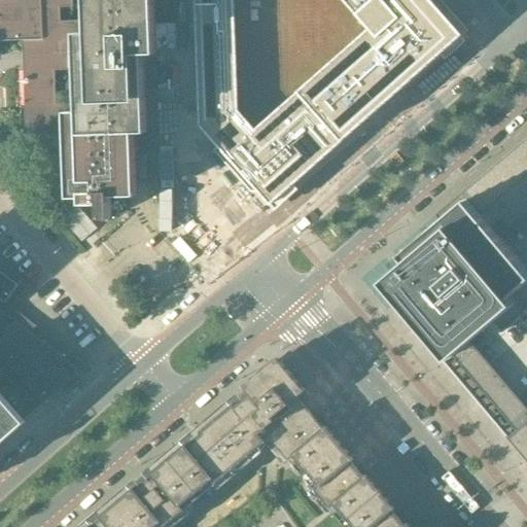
[(0,0),(0,38),(44,38),(43,0),(0,0)]
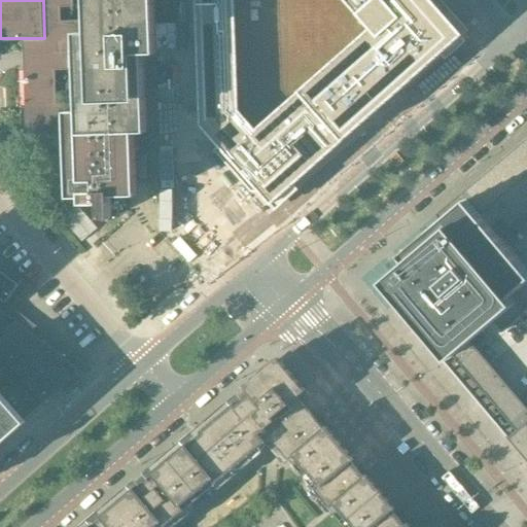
[(195,0),(201,136),(250,192),(259,192),(270,205),(462,36),(430,0),(195,0)]
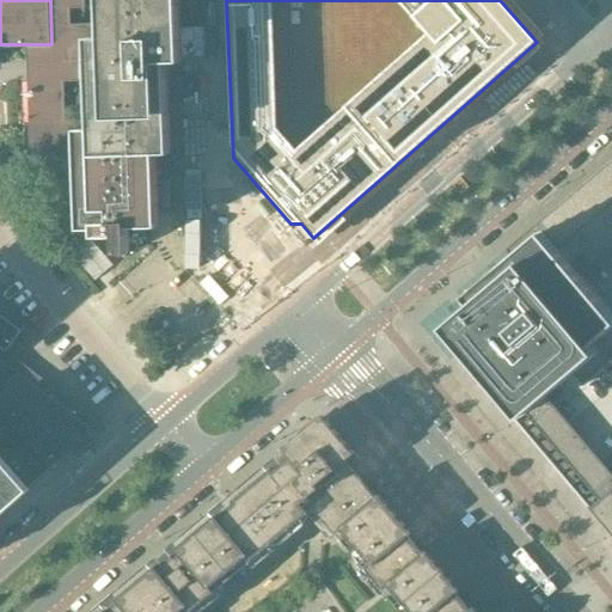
[(458,354),(465,362),(495,336),(512,357),(525,372),(530,378),(548,398),(565,420),(582,440),(600,460),(607,470),(611,466),(611,160),(508,250),(514,257),(467,295),(475,303),(447,326),(465,348),(458,354)]
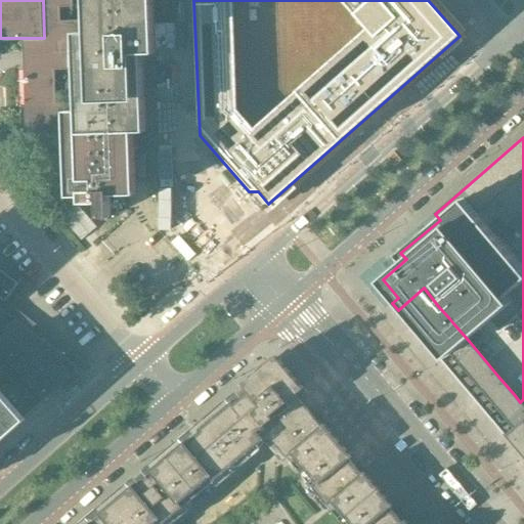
[(137,178),(146,178),(145,153),(137,153),(137,178)]
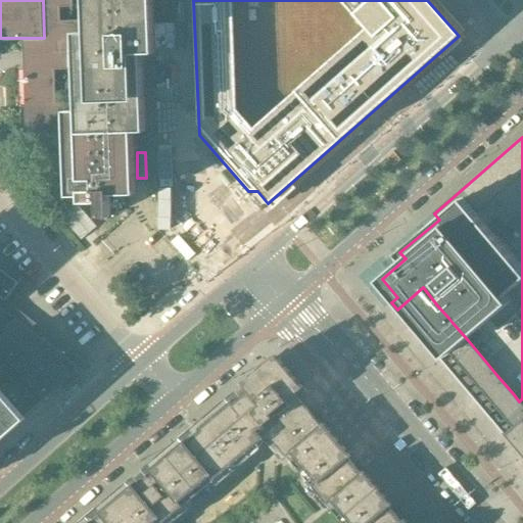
[(0,297),(5,300),(18,283),(0,269),(0,297)]
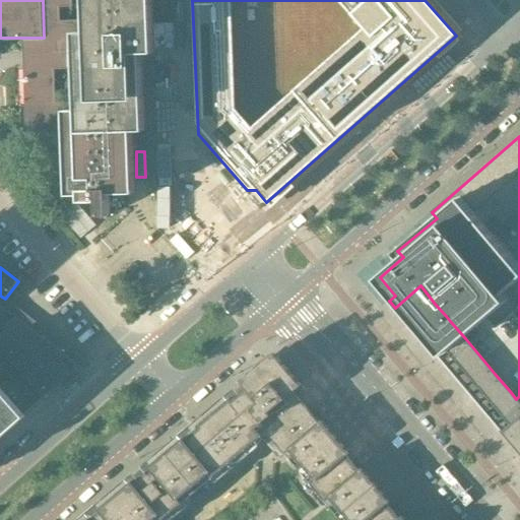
[(409,325),(435,304),(420,285),(395,308),(409,325)]
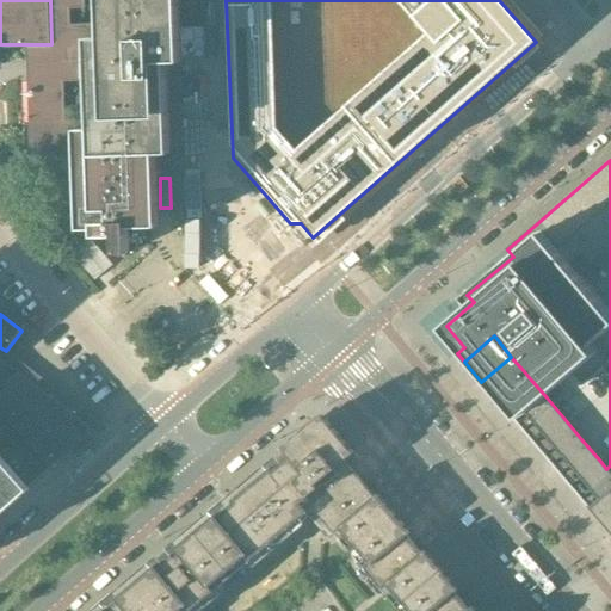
[(499,402),(529,377),(524,371),(511,357),(481,382),(494,397),(499,402)]
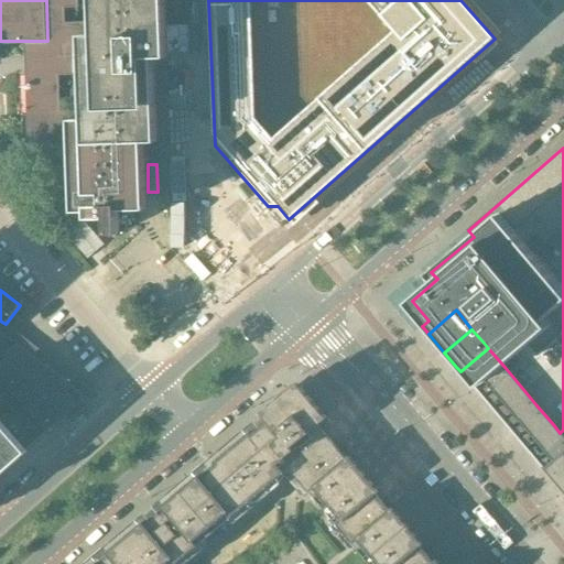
[(0,359),(0,379),(46,432),(87,397),(18,344),(0,359)]
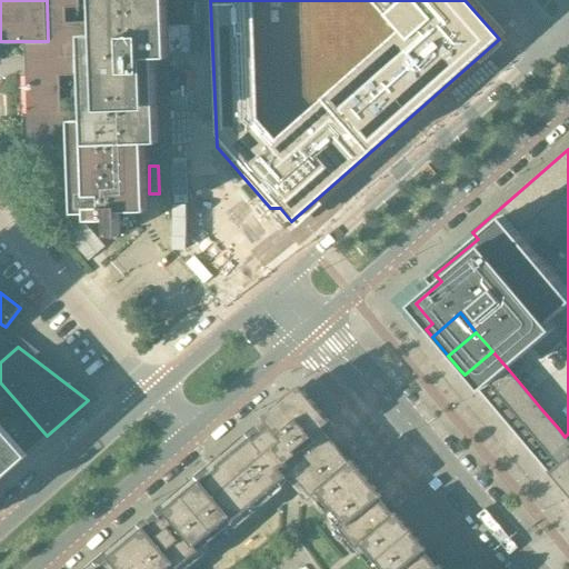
[(481,395),(509,370),(492,351),(465,375),(481,395)]
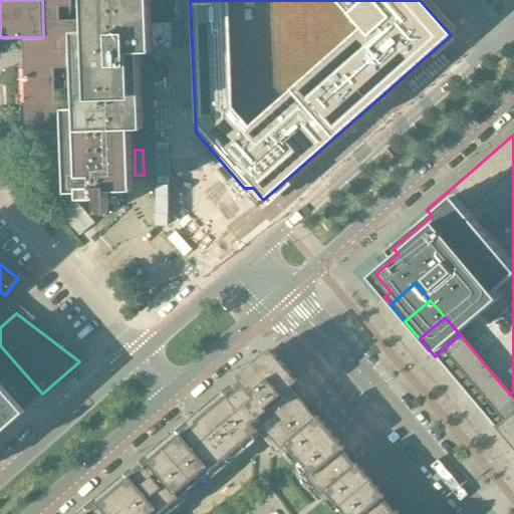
[(449,373),(475,352),(460,334),(435,356),(449,373)]
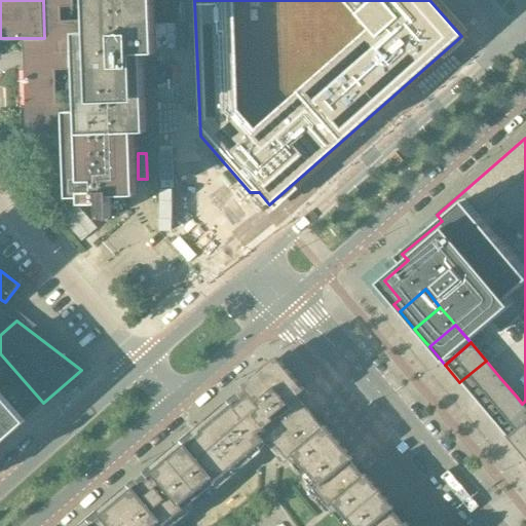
[(275,358),(242,384),(250,392),(235,405),(233,403),(199,430),(201,434),(187,445),(185,443),(151,472),(155,477),(151,480),(149,477),(139,485),(141,488),(138,491),(134,487),(100,515),(102,517),(90,525),(163,525),(265,441),(259,433),(282,414),(279,411),(296,397),(297,399),(298,398),(297,397),(305,389),(278,358),(275,358)]
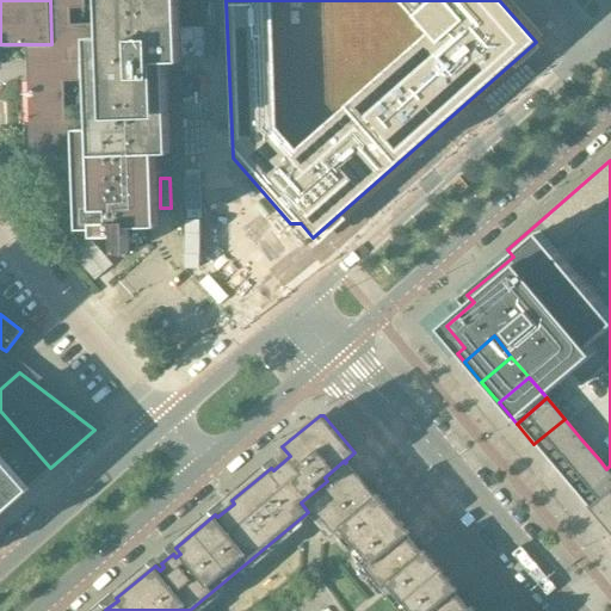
[(551,464),(581,439),(565,419),(534,444),(551,464)]
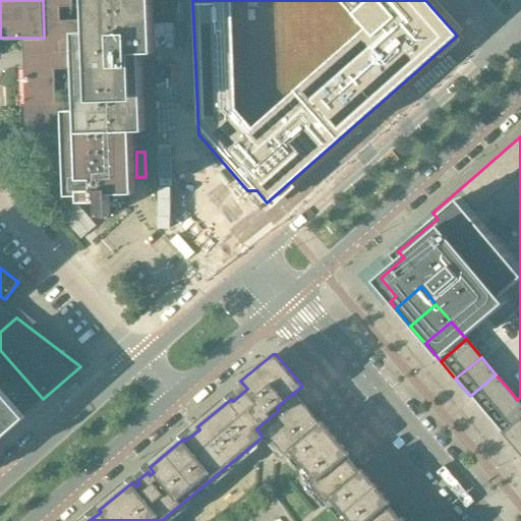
[(485,414),(511,392),(496,374),(470,396),(485,414)]
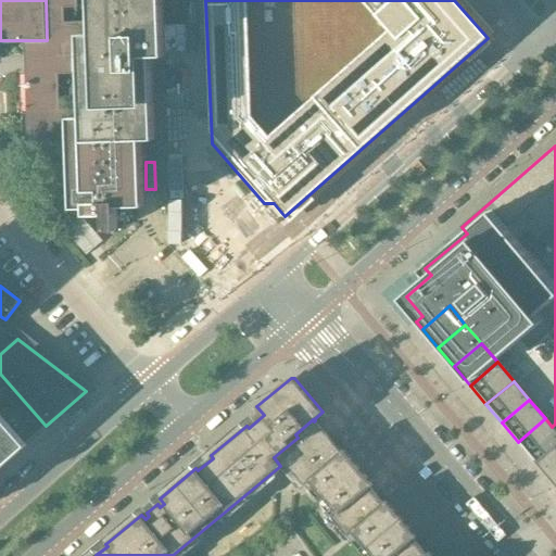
[(0,416),(0,468),(25,446),(24,445),(25,444),(0,416)]
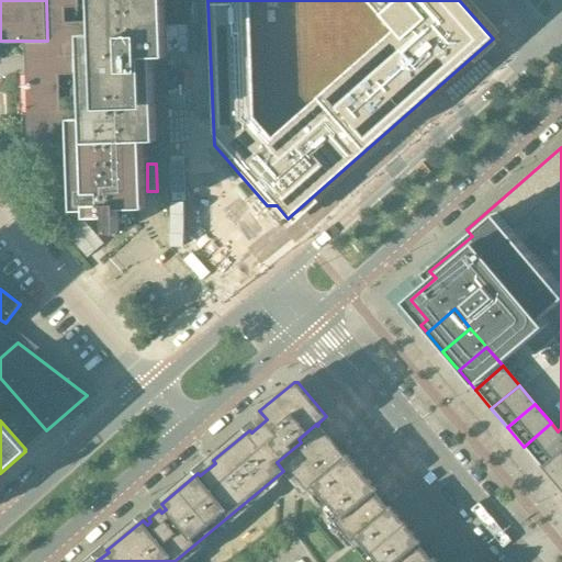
[(551,423),(524,447),(541,469),(561,450),(561,436),(558,431),(551,423)]
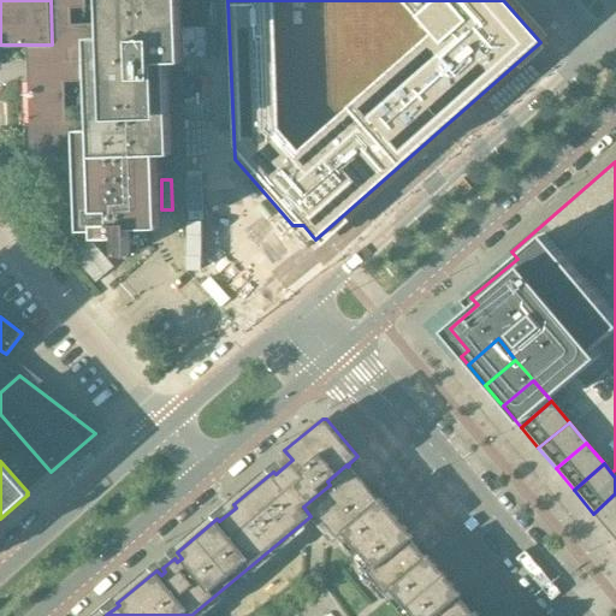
[(378,501),(349,466),(348,467),(347,465),(327,481),(330,485),(303,507),(311,516),(320,517),(351,555),(397,517),(380,498),(378,501)]
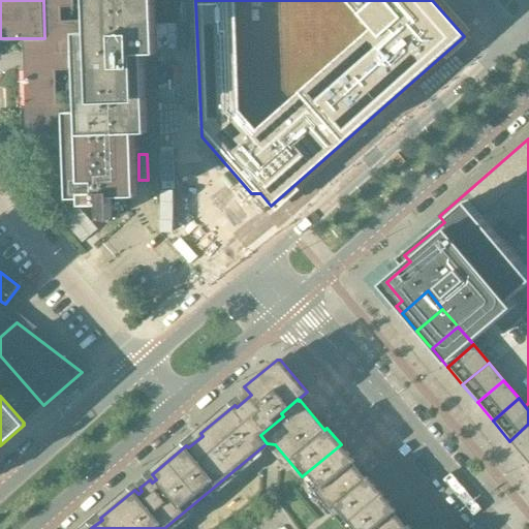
[(528,424),(509,441),(524,458),(528,453),(528,424)]
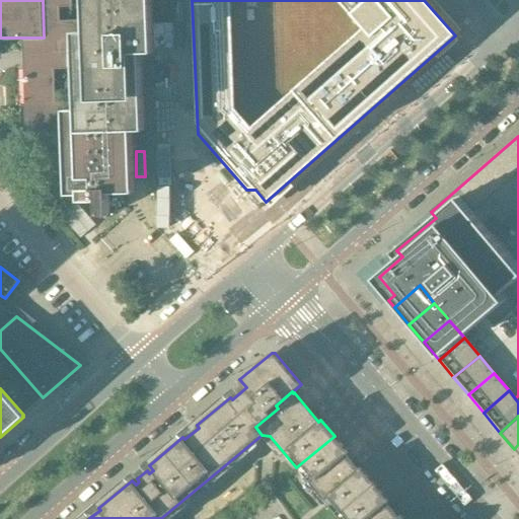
[(335,436),(296,467),(337,516),(374,484),(360,467),(358,468),(347,454),(348,453),(335,436)]
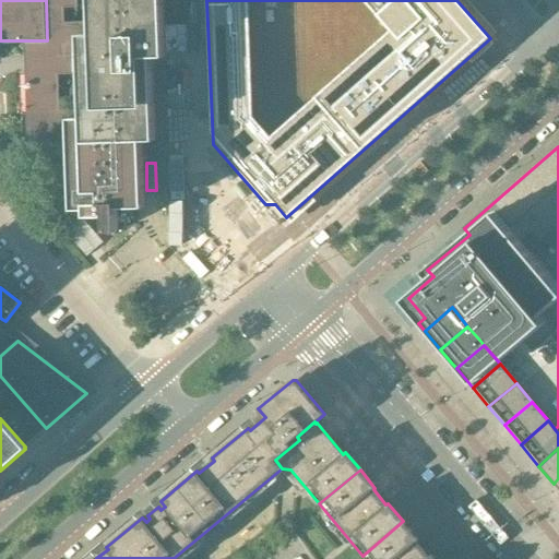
[(418,539),(403,521),(363,556),(366,558),(435,558),(431,555),(429,557),(416,542),(418,539)]
